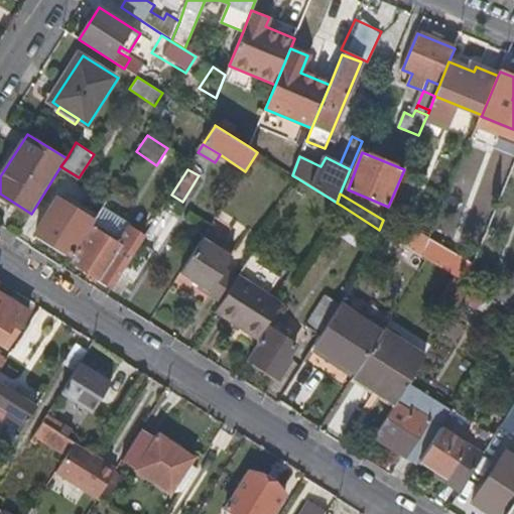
[(95,217),(97,218),(103,208),(106,204),(93,196),(84,210),(91,214),(89,218),(58,199),(37,233),(71,255),(95,217)]
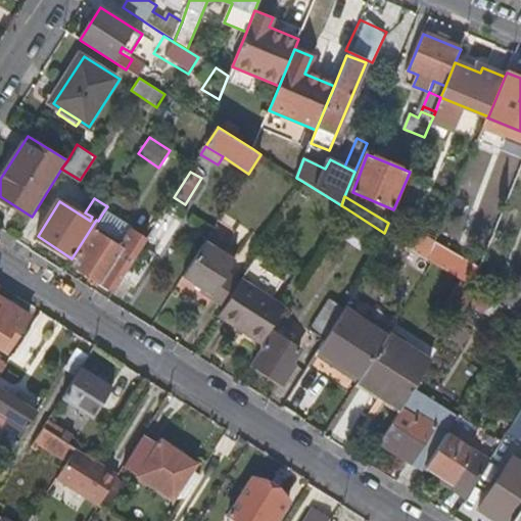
[(74,266),(114,292),(122,280),(143,246),(148,238),(104,210),(98,221),(93,230),(94,231),(74,266)]
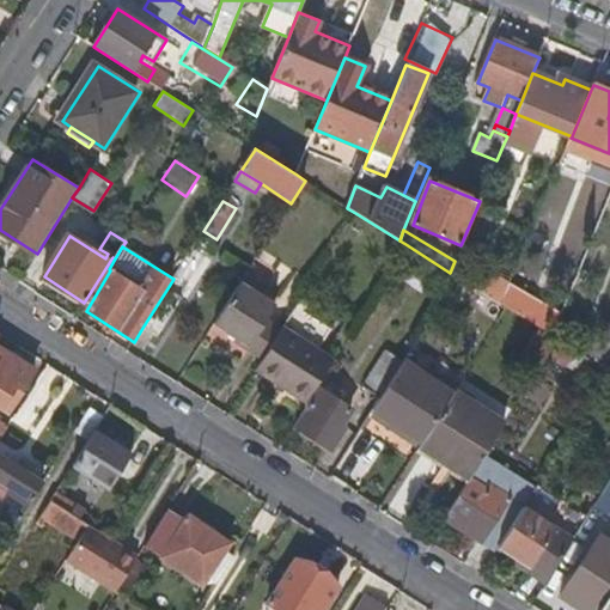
[(447,291),(499,323),(507,309),(501,305),(457,276),(447,291)]
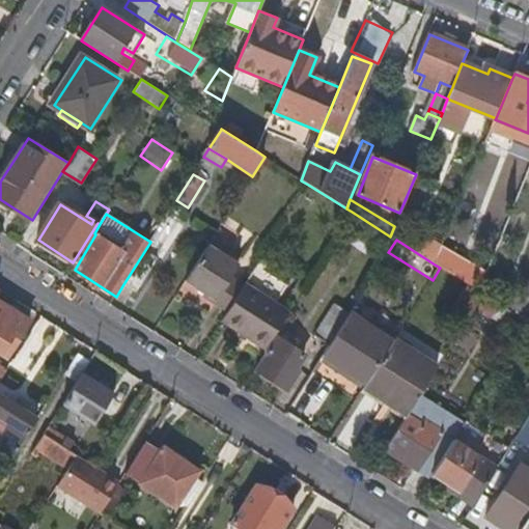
[(240,266),(209,245),(186,281),(216,300),(214,303),(228,312),(245,286),(231,278),(240,266)]
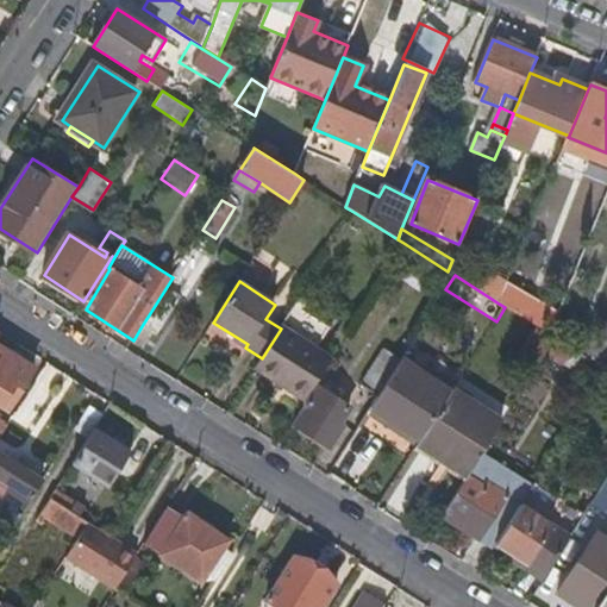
[(182,296),(167,287),(142,326),(157,336),(182,296)]
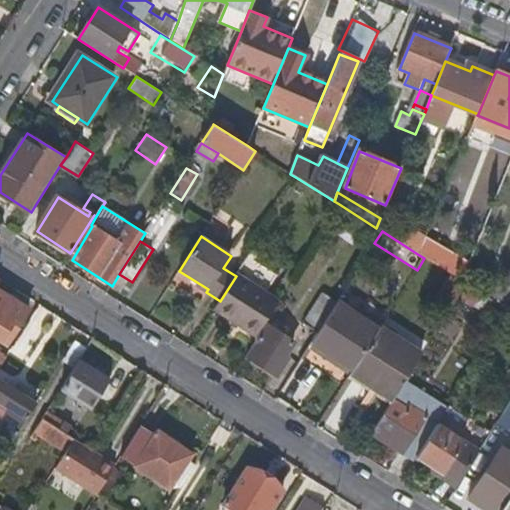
[(215,310),(257,337),(265,324),(279,301),(237,275),(236,276),(220,301),(215,310)]
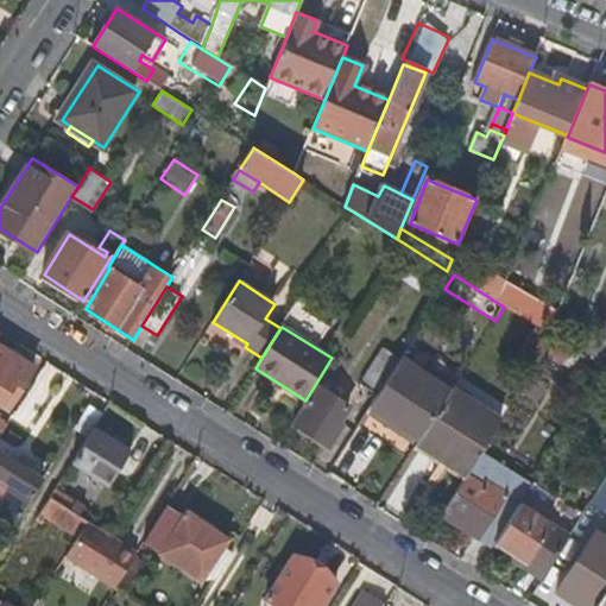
[(554,339),(536,327),(517,358),(535,368),(544,353),(554,339)]
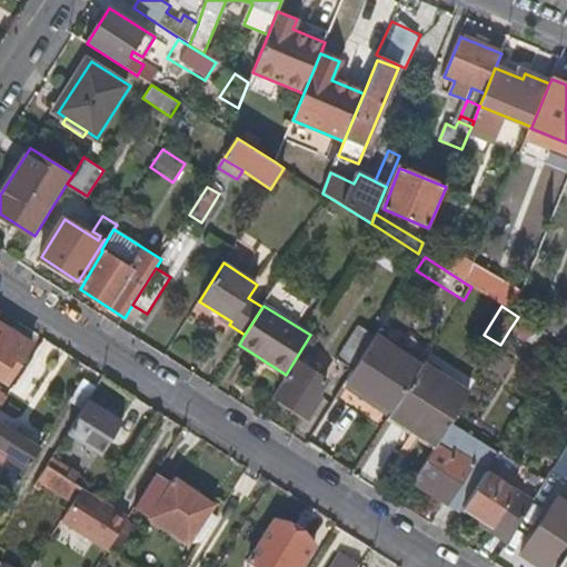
[(549,334),(518,317),(509,330),(541,348),(549,334)]
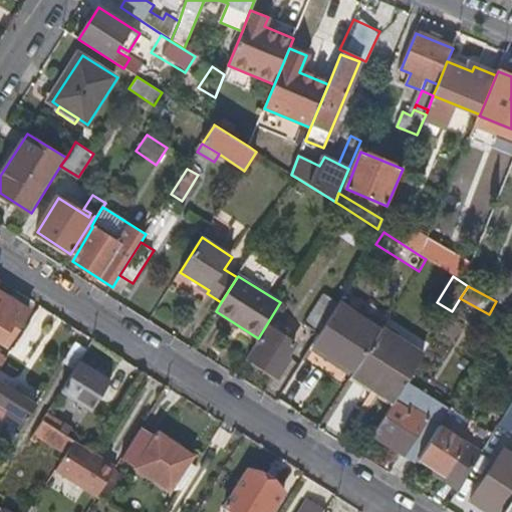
[(31,313),(0,293),(0,342),(9,348),(31,313)]
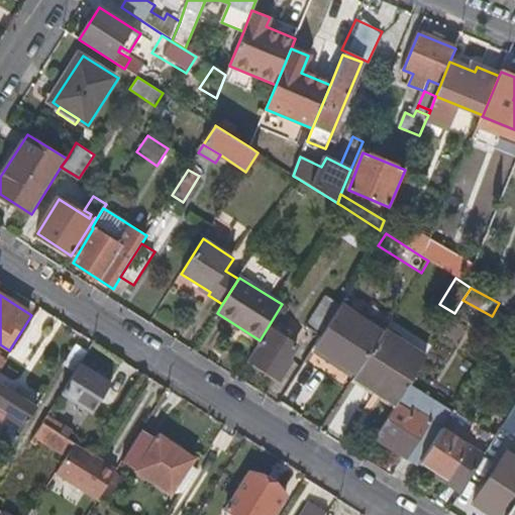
[(307,328),(320,337),(340,306),(326,297),(307,328)]
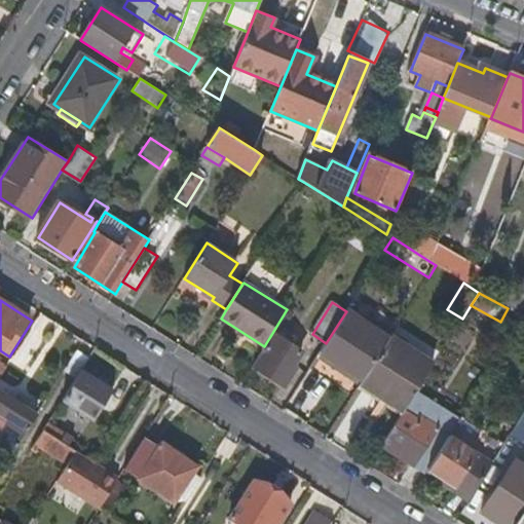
[(317,357),(361,384),(389,339),(346,311),(326,343),(317,357)]
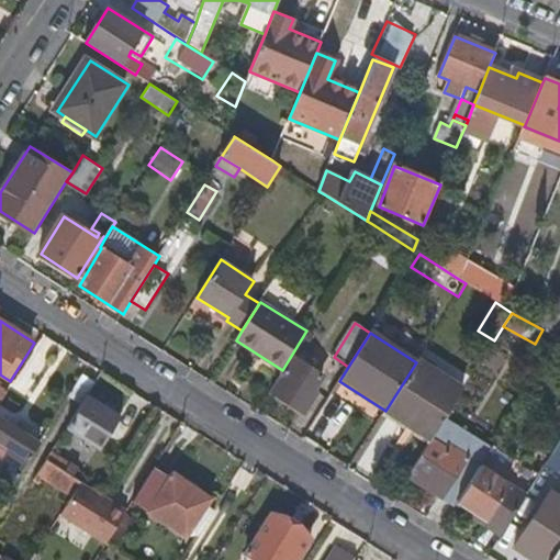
[(323,377),(291,356),(282,370),(281,372),(283,373),(271,393),(305,414),(317,394),(313,392),(323,377)]
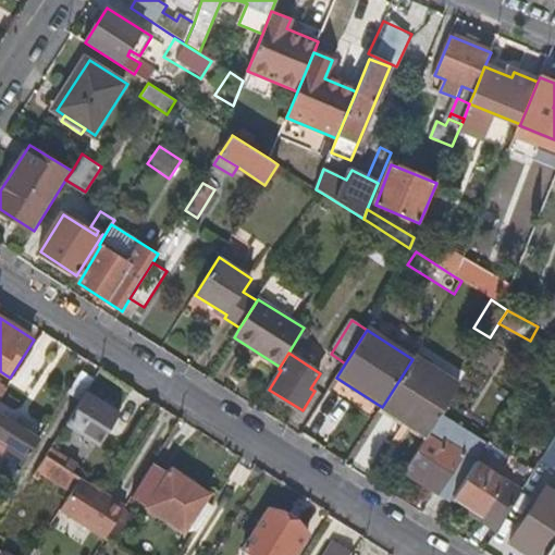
[(379,412),(424,442),(428,436),(459,387),(412,359),(382,407),(380,411),(379,412)]
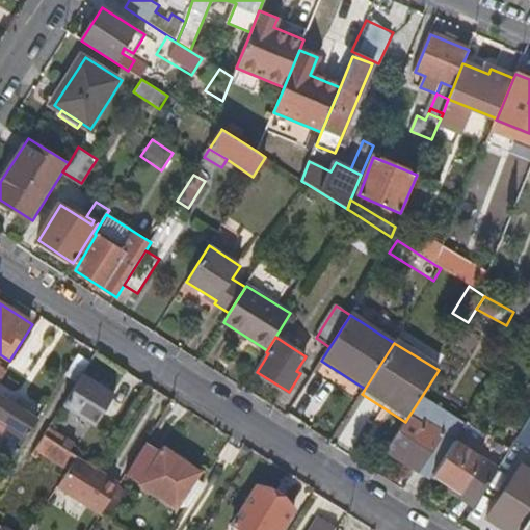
[(318,365),(363,393),(365,389),(321,361),(318,365)]
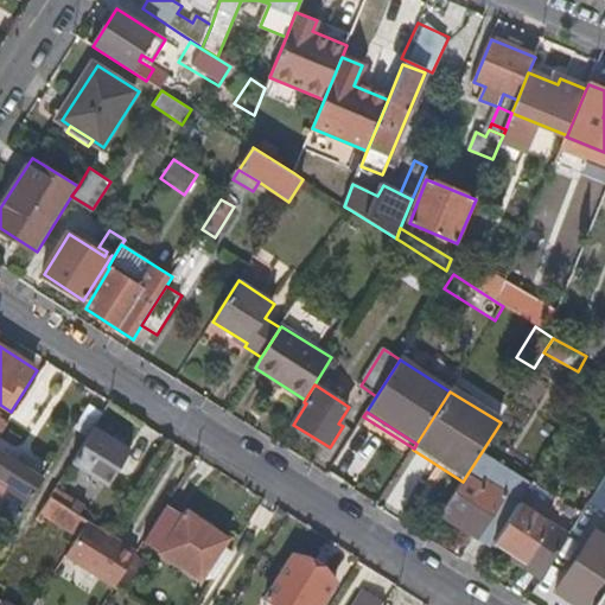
[(0,418),(0,439),(10,424),(0,418)]
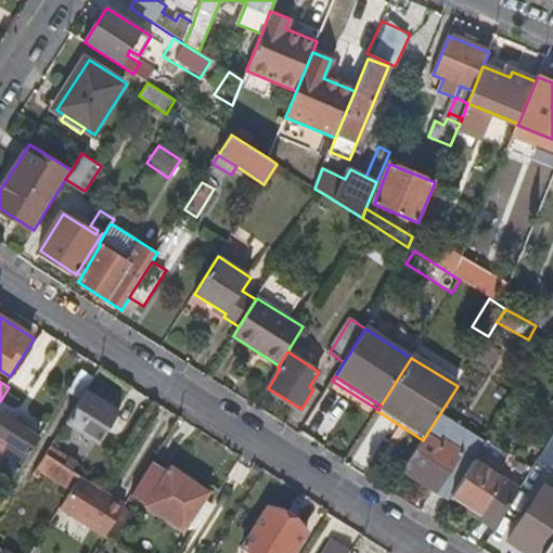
[(103,402),(85,391),(65,423),(98,442),(120,406),(106,397),(103,402)]
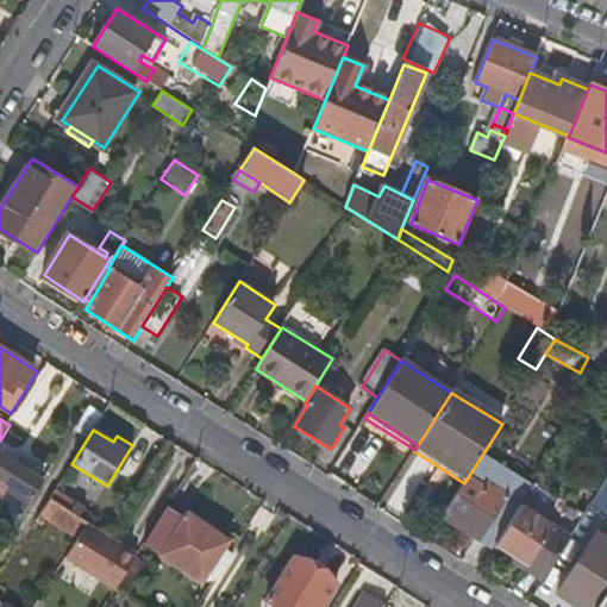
[(0,477),(12,486),(0,505),(0,519),(14,530),(44,482),(1,455),(0,456),(0,477)]
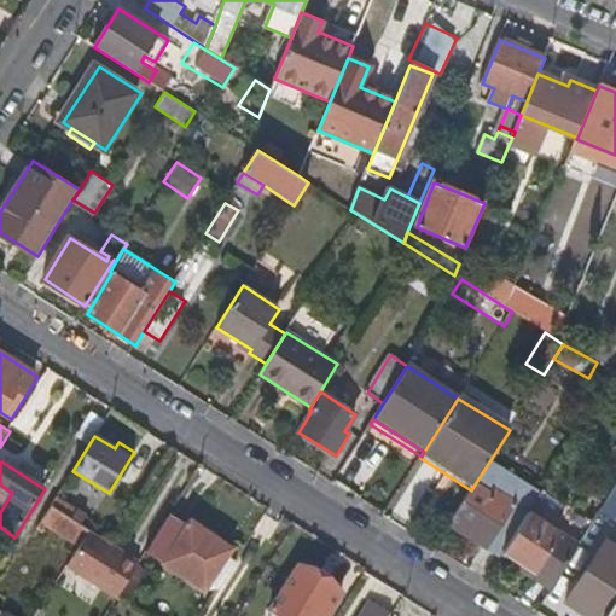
[(448,527),(501,558),(504,555),(529,513),(542,492),(524,481),(512,501),(494,489),(490,495),(475,484),(471,490),(448,527)]
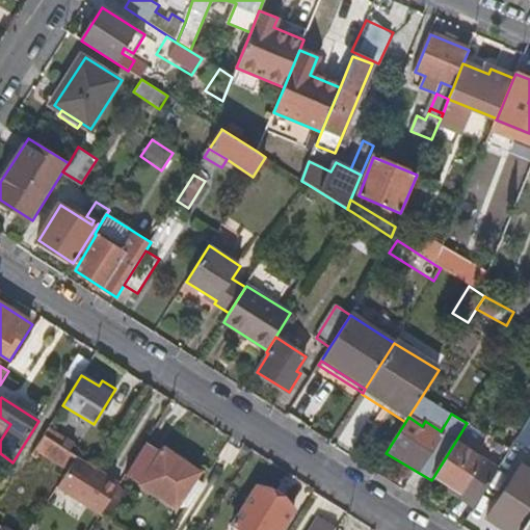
[(529,420),(519,439),(529,446),(529,420)]
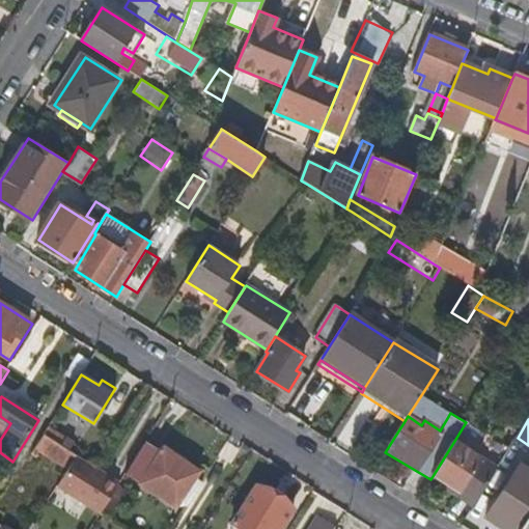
[(82,447),(49,426),(44,435),(76,455),(82,447)]
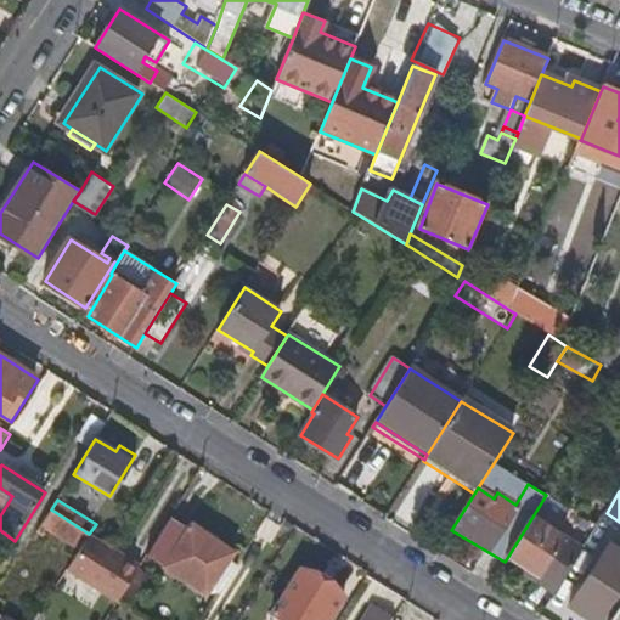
[(40,528),(79,551),(89,534),(51,509),(40,528)]
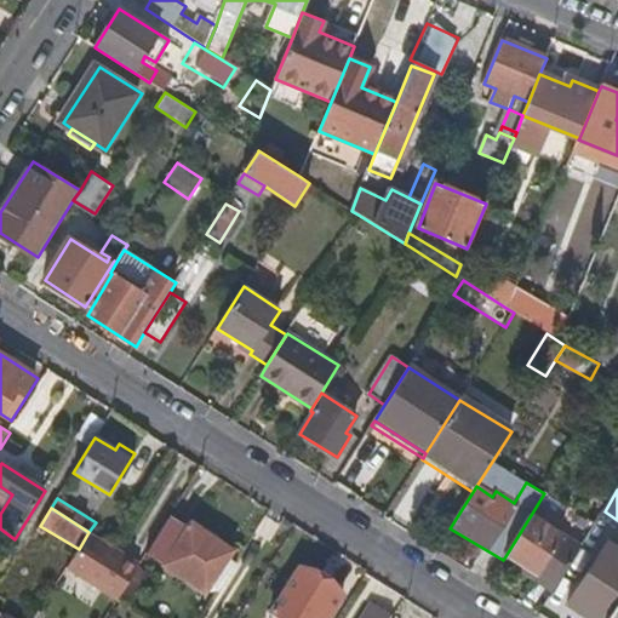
[(505,556),(556,588),(581,548),(531,515),(505,556)]
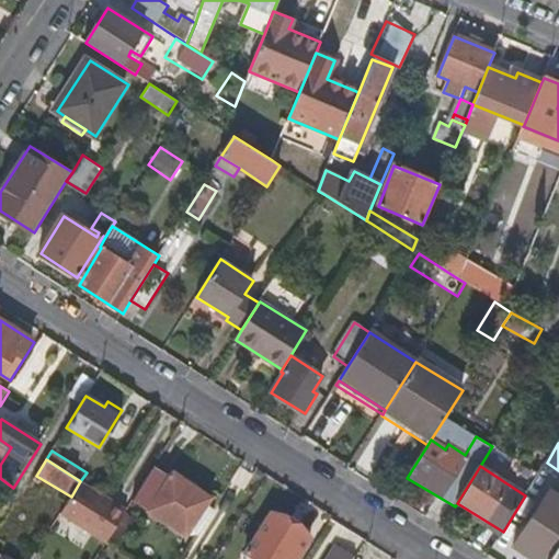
[(190,529),(198,535),(214,510),(206,505),(209,499),(172,475),(169,480),(152,469),(132,501),(186,535),(190,529)]
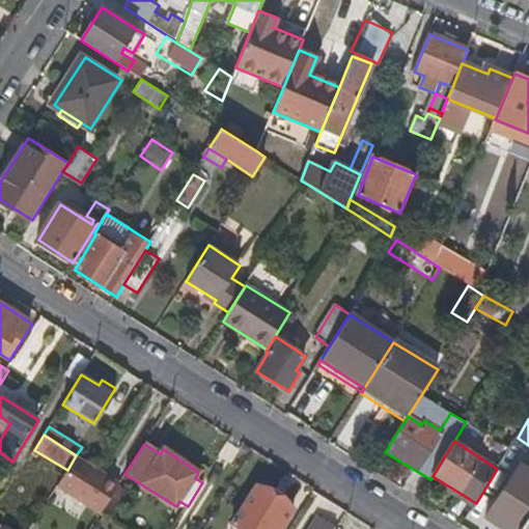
[(98,469),(76,455),(67,470),(57,486),(85,505),(101,513),(102,511),(119,483),(105,474),(98,469)]
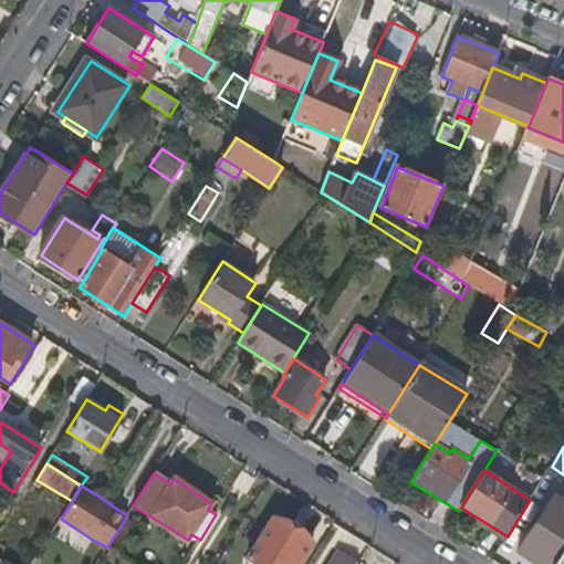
[(563,514),(550,505),(541,520),(563,534),(563,514)]
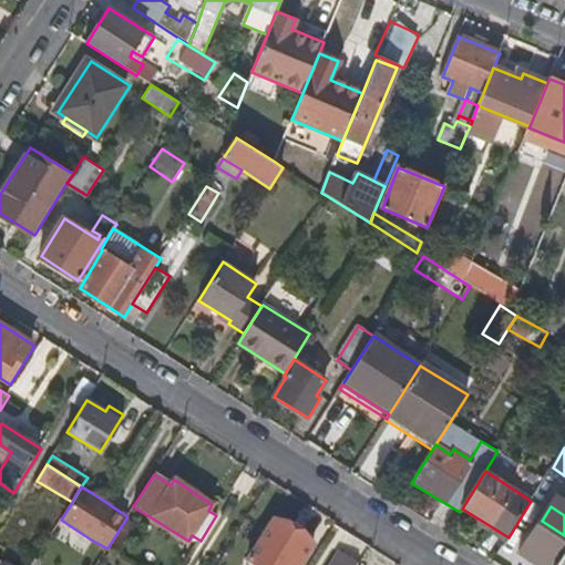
[(521,553),(540,564),(556,564),(564,551),(564,535),(542,521),(521,553)]
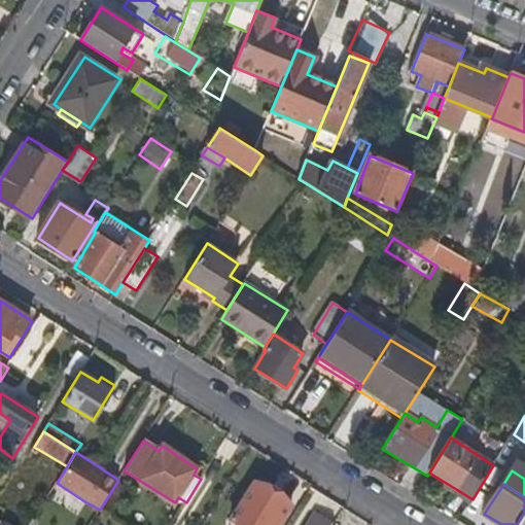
[(279,524),(290,508),(254,485),(230,524),(279,524)]
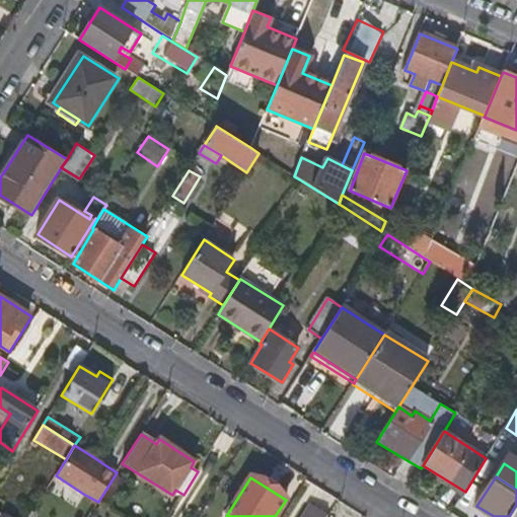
[(15,516),(0,507),(0,516),(15,516)]
